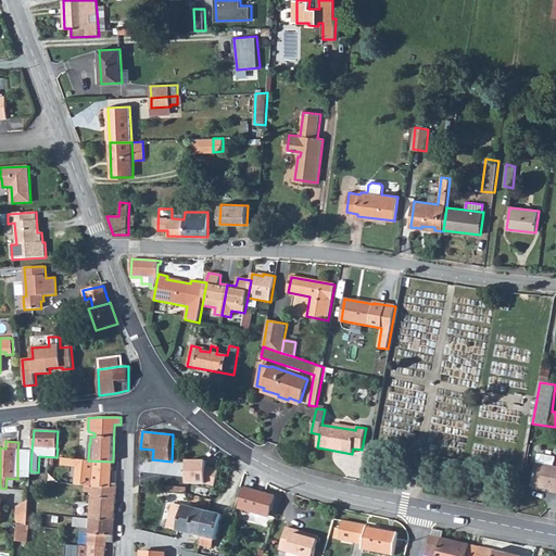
[(396,463),(407,466),(406,451),(396,449),(396,463)]
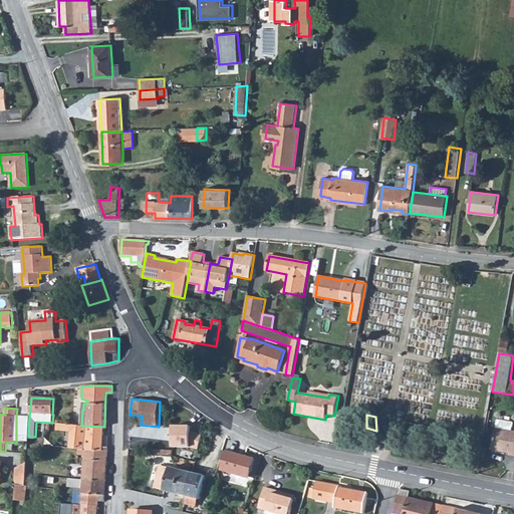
[(16,417),(16,442),(27,443),(28,436),(29,417),(16,417)]
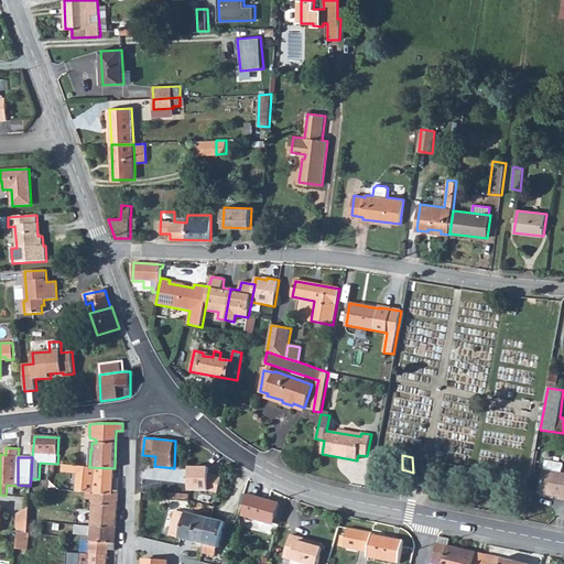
[(544,470),(540,494),(560,497),(559,499),(563,499),(563,473),(562,473),(563,464),(546,461),(545,470),(544,470)]
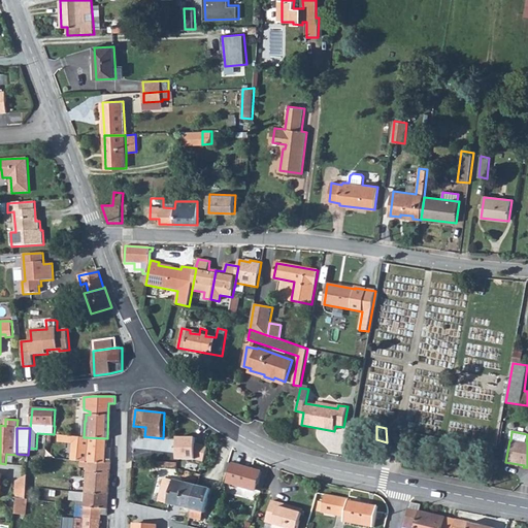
[(71,436),(71,443),(74,443),(73,460),(81,461),(110,463),(111,460),(106,460),(107,448),(107,438),(84,437),(71,436)]
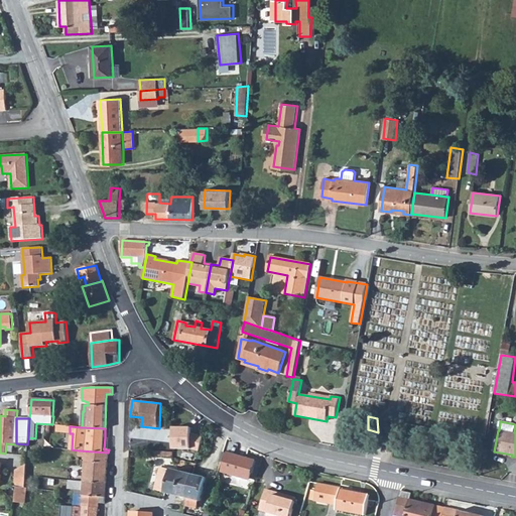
[(191,427),(173,429),(173,452),(191,452),(191,427)]
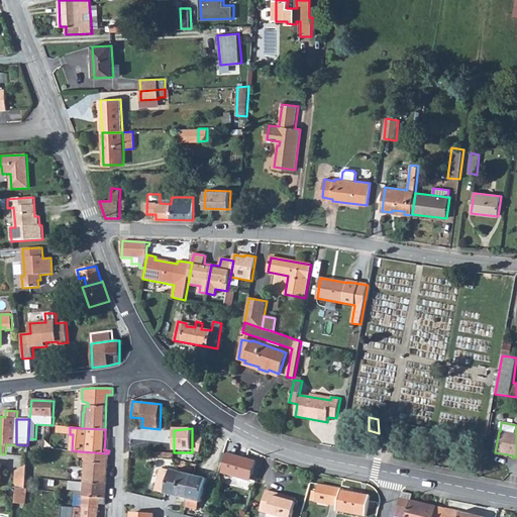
[(80,451),(79,457),(86,458),(84,483),(107,484),(108,453),(80,451)]
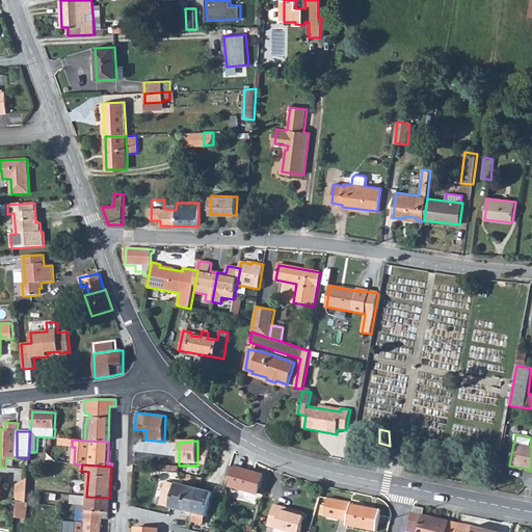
[(230,486),(258,495),(263,475),(236,468),(230,486)]
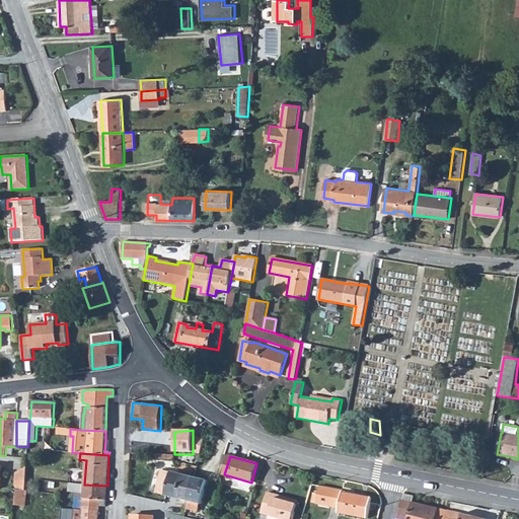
[(27,467),(16,473),(15,490),(17,490),(26,491),(27,467)]
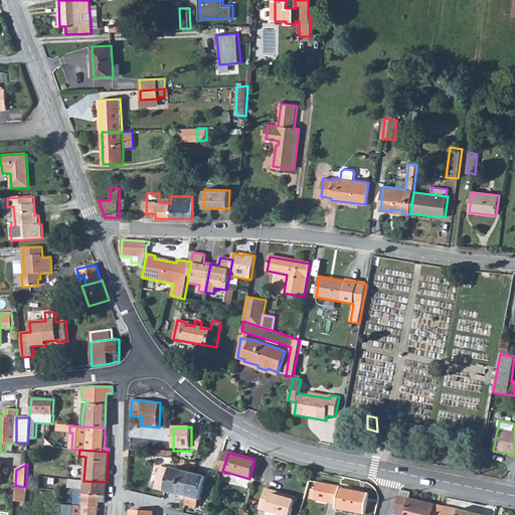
[(187,497),(193,474),(182,471),(182,472),(161,466),(155,489),(176,494),(176,495),(187,497)]
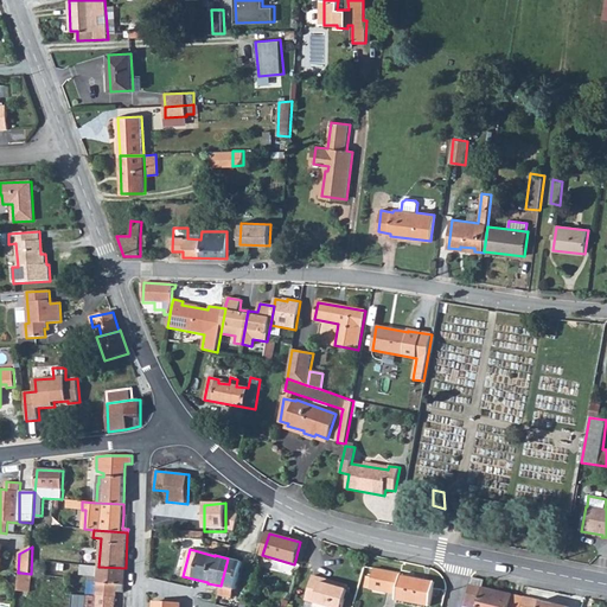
[(218,594),(231,598),(234,589),(236,589),(243,562),(228,558),(221,586),(218,594)]
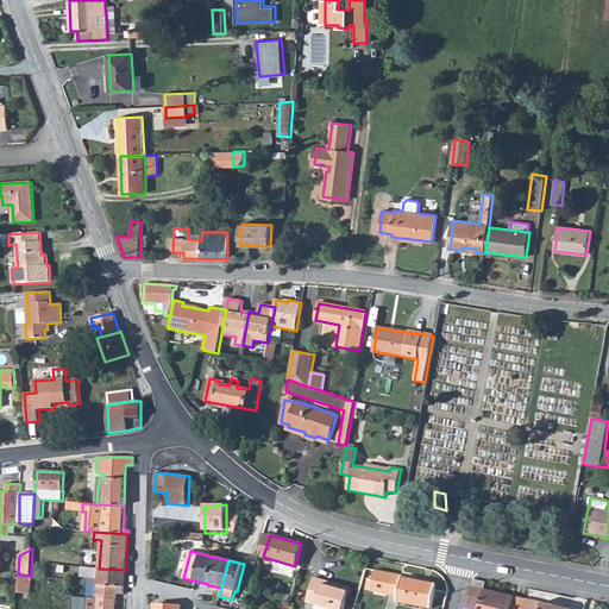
[(88,597),(117,600),(117,594),(124,595),(126,570),(99,569),(82,566),(81,577),(98,578),(96,590),(88,590),(88,597)]
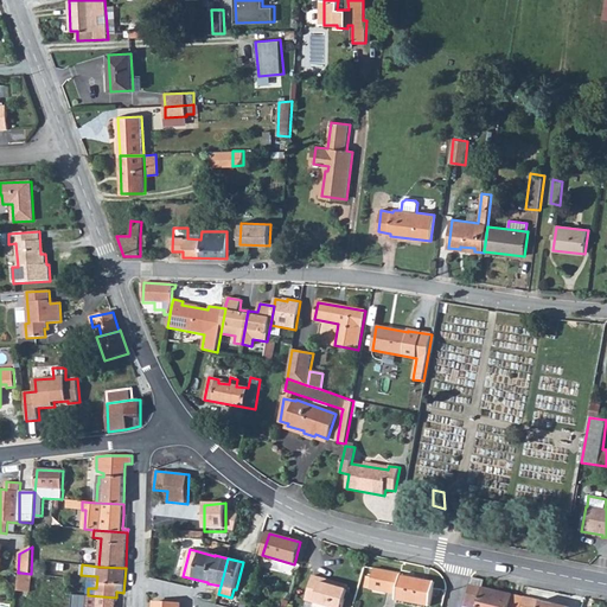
[(375,569),(370,589),(397,594),(401,577),(402,574),(375,569)]
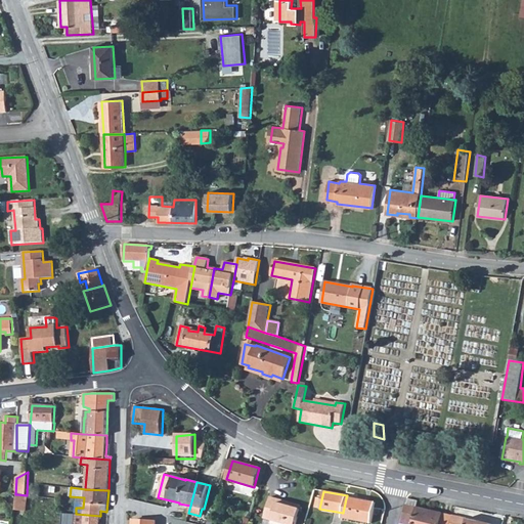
[(27,495),(17,494),(15,511),(26,512),(28,495),(27,495)]
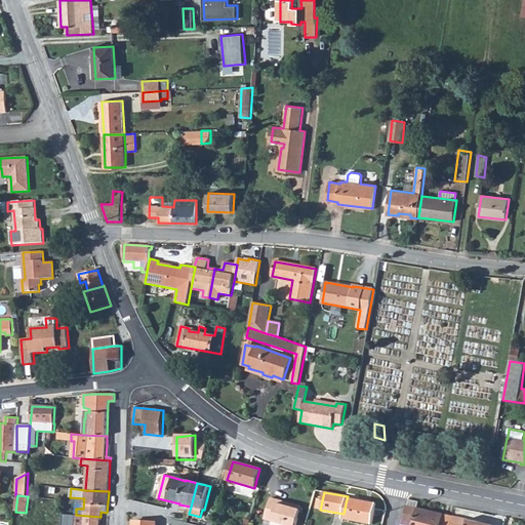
[(278,503),(278,500),(271,498),(265,519),(286,524),(295,524),(300,511),(278,503)]
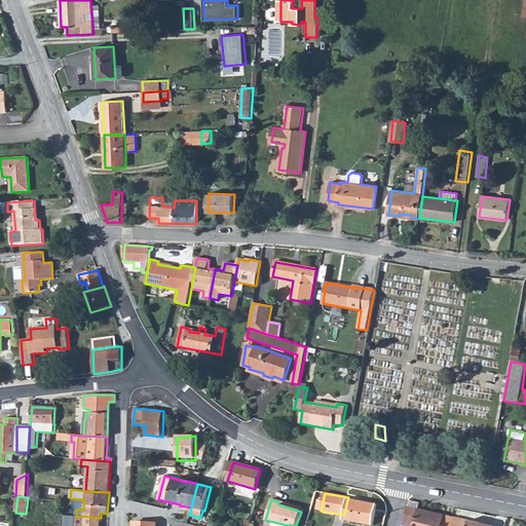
[(343,520),(373,525),(377,504),(363,501),(363,503),(347,500),(344,515),(343,520)]
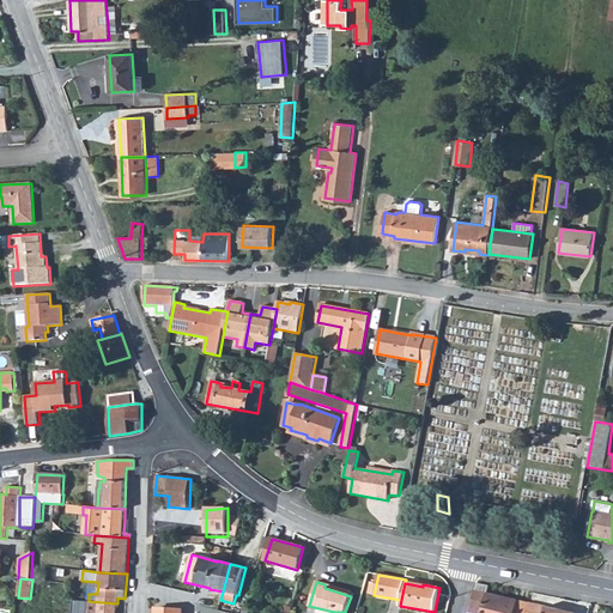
[(468,612),(484,612),(483,612),(487,593),(489,587),(477,583),(474,592),(468,612)]
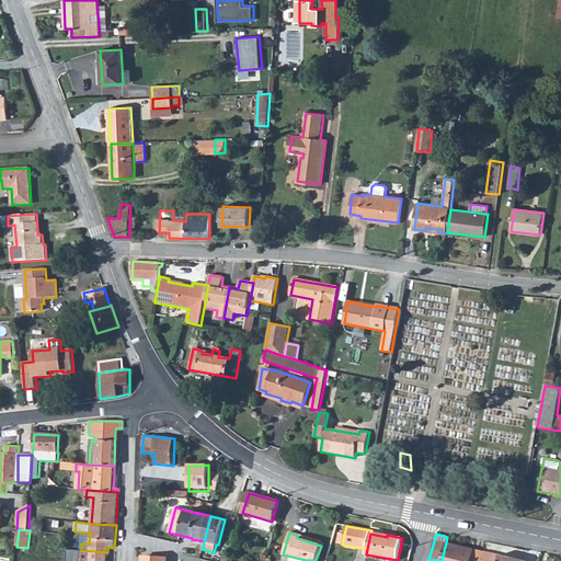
[(297,538),(321,546),(322,541),(297,535),(297,538)]
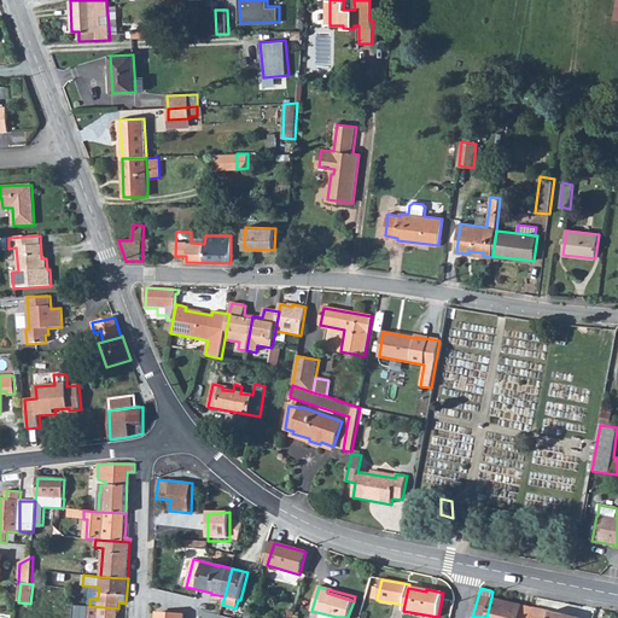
[(488,617),(518,617),(522,605),(491,598),(487,617),(488,617)]
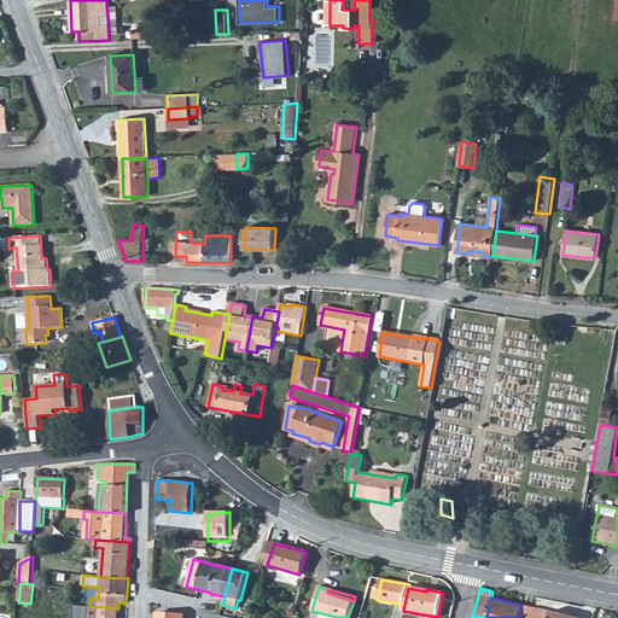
[(76,606),(75,616),(88,617),(87,617),(117,617),(118,608),(89,606),(76,606)]
